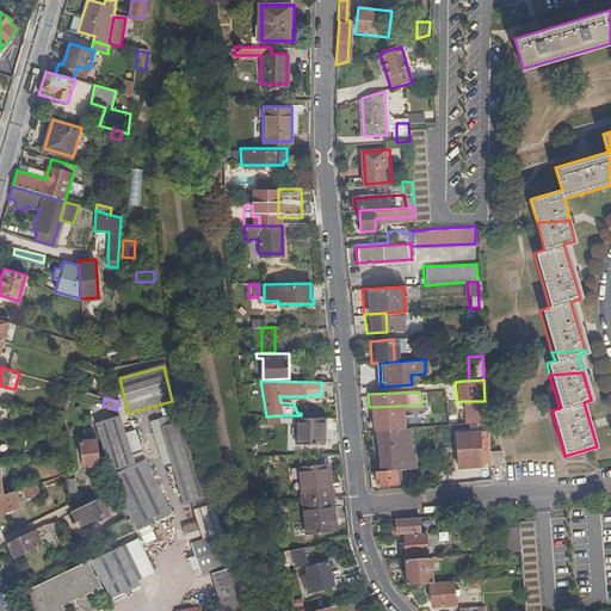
[(486,423),(485,401),(462,401),(463,424),(468,423),(477,421),(486,423)]
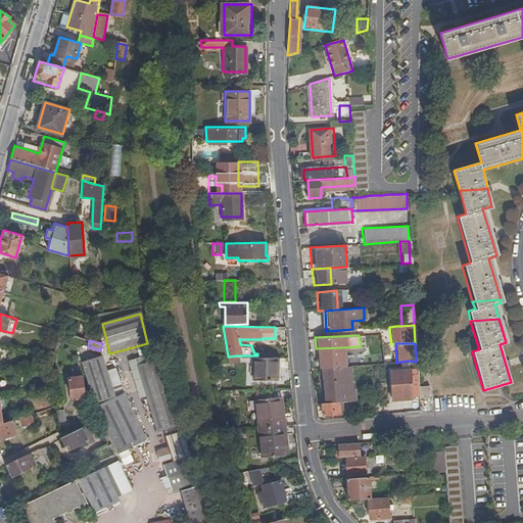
[(341,347),(316,348),(318,368),(323,368),(343,366),(341,347)]
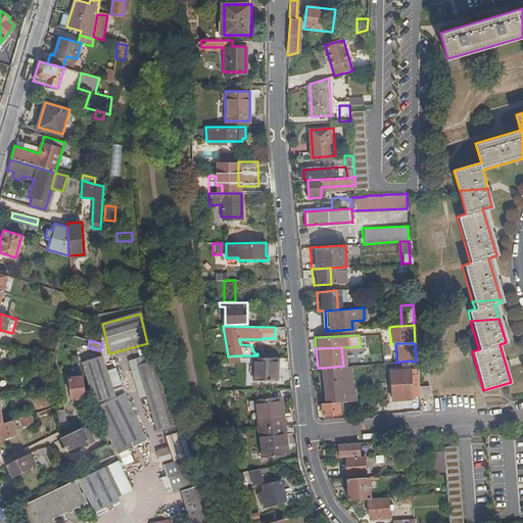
[(95,402),(114,396),(102,355),(83,362),(95,402)]
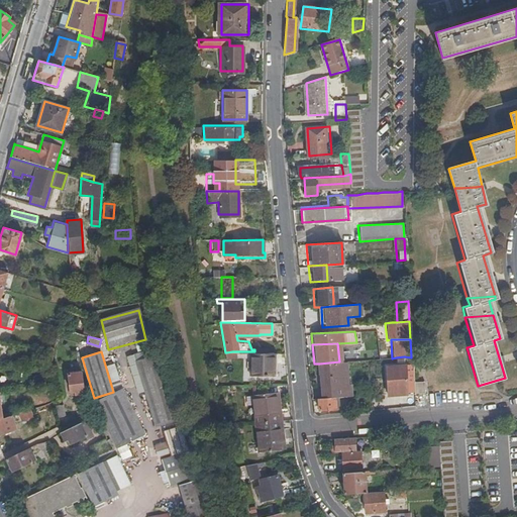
[(254,351),(251,351),(251,376),(275,376),(275,369),(272,369),(272,352),(254,351)]
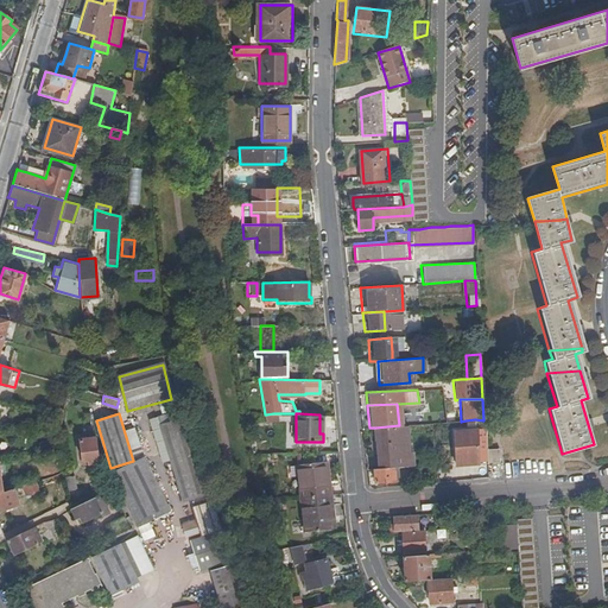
[(204,498),(179,419),(158,426),(184,504),(204,498)]
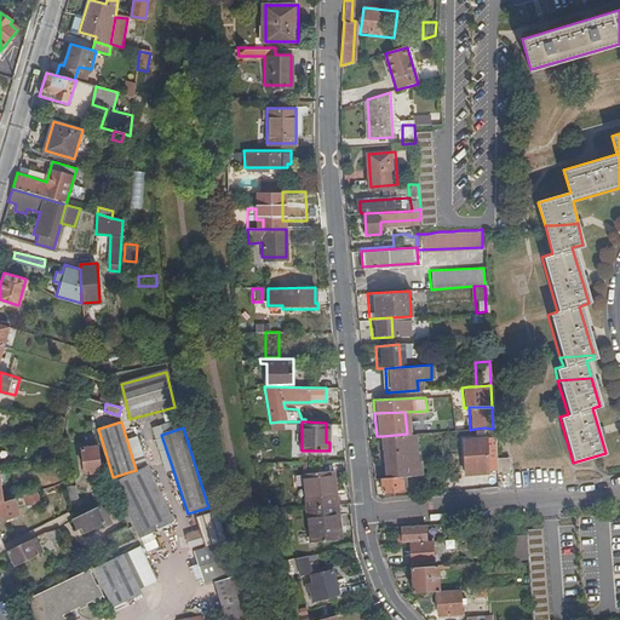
[(407,434),(383,436),(385,478),(406,476),(419,475),(418,463),(412,464),(409,434),(407,434)]
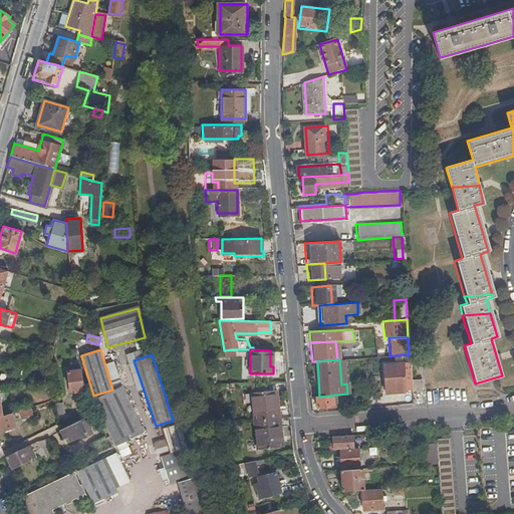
[(383,392),(411,390),(411,379),(410,363),(382,366),(383,392)]
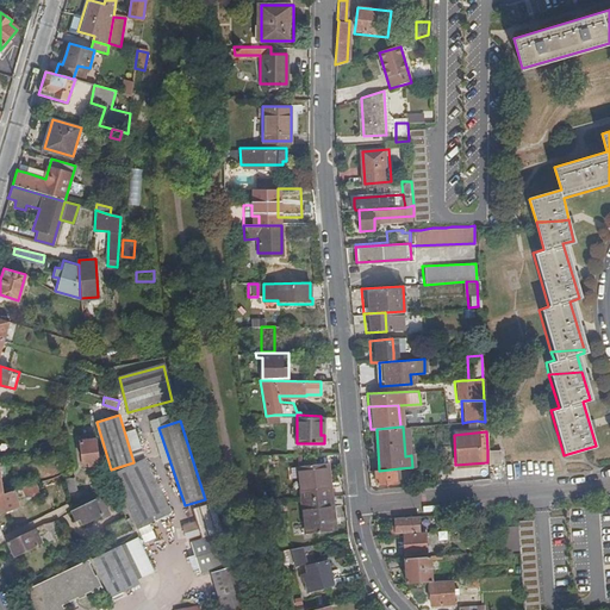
[(87,466),(98,464),(94,439),(76,441),(80,461),(87,460),(87,466)]
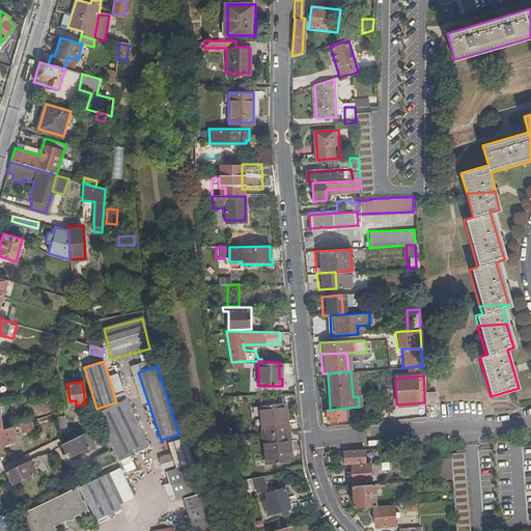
[(424,392),(424,402),(435,402),(434,391),(424,392)]
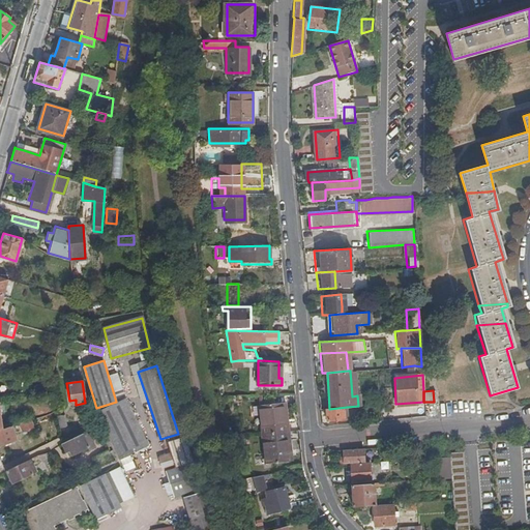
[(146,448),(124,400),(97,412),(119,460),(146,448)]
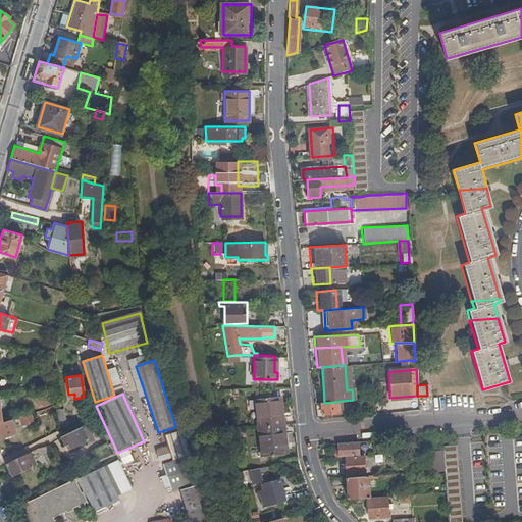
[(256,427),(281,424),(280,412),(277,412),(275,396),(253,398),(256,427)]
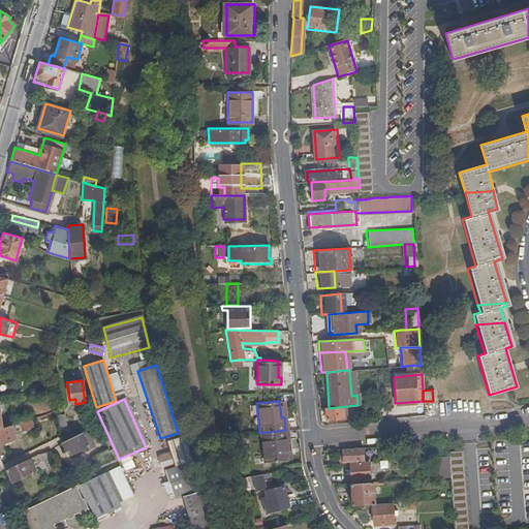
[(324,408),(322,408),(323,421),(346,418),(346,406),(329,408),(324,408)]
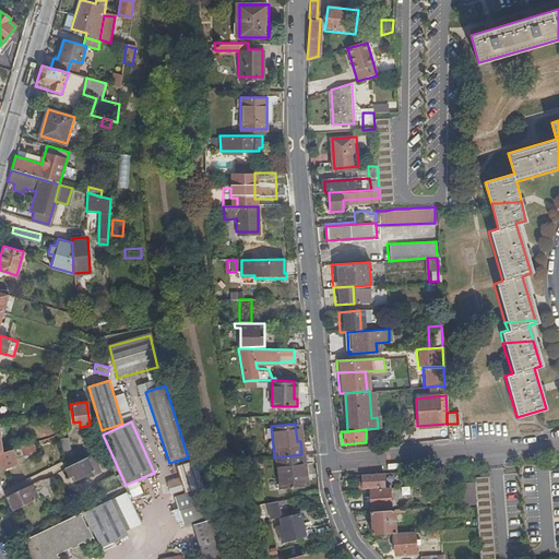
[(34,451),(30,441),(19,444),(22,454),(34,451)]
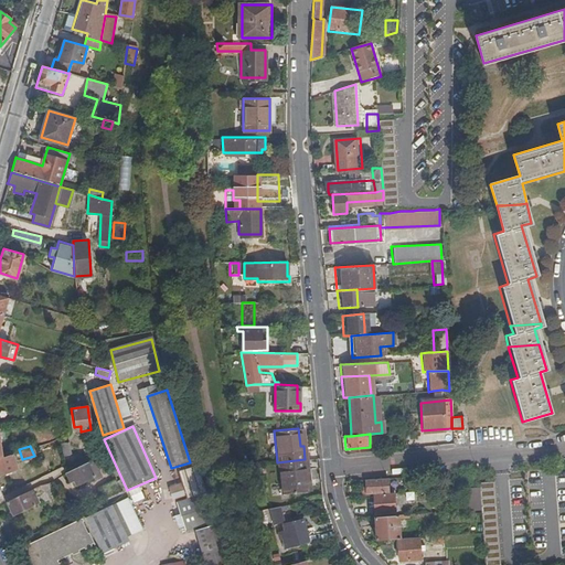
[(0,473),(17,468),(11,452),(1,456),(0,456),(0,473)]
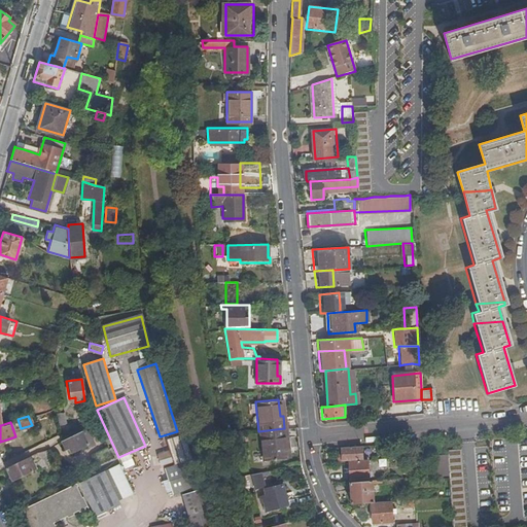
[(85,428),(61,440),(65,449),(69,447),(72,452),(88,445),(89,448),(95,446),(88,429),(85,428)]
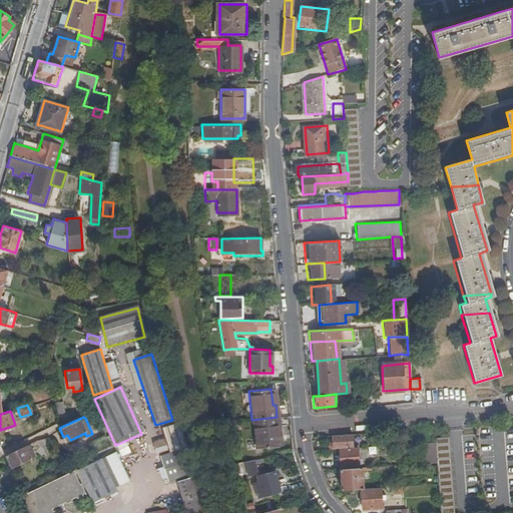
[(278,429),(277,417),(251,420),(254,448),(277,446),(276,429),(278,429)]
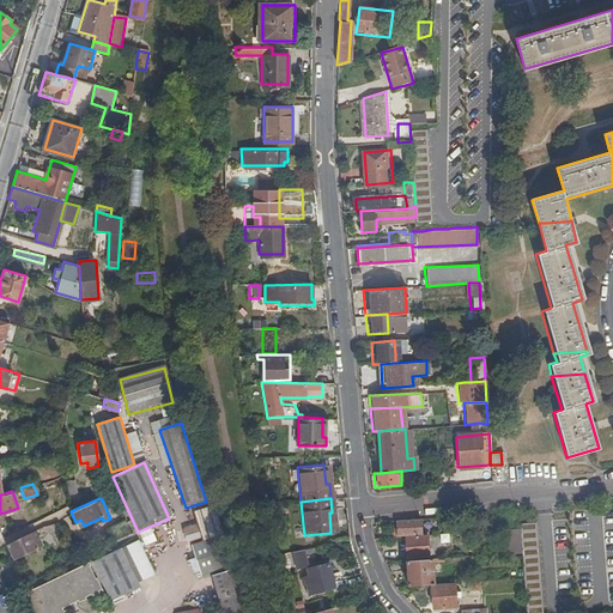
[(222,533),(212,504),(190,511),(194,525),(199,539),(222,533)]
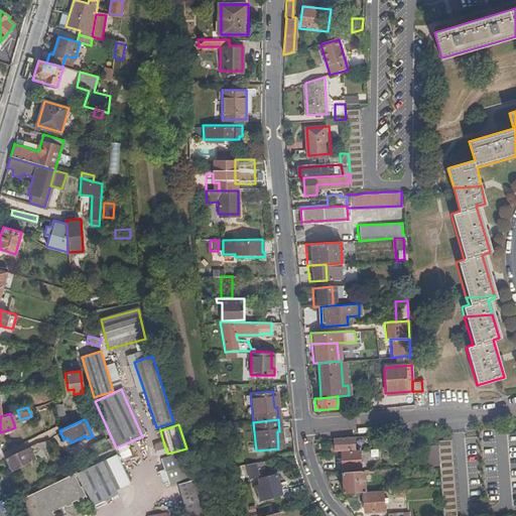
[(109,448),(103,436),(89,443),(95,456),(109,448)]
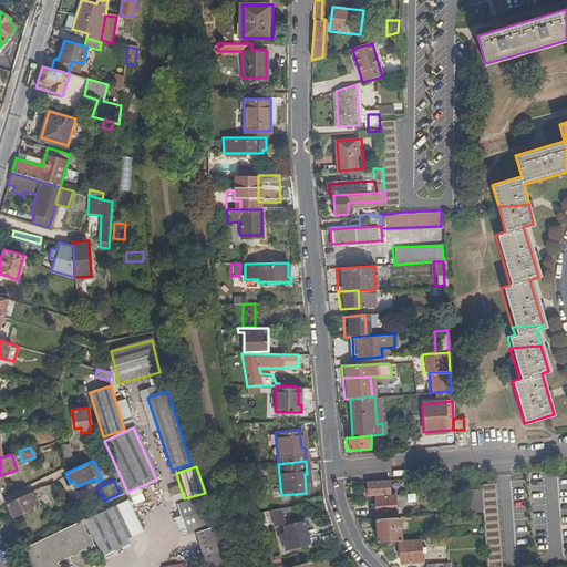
[(389,495),(387,480),(366,482),(367,496),(374,496),(389,495)]
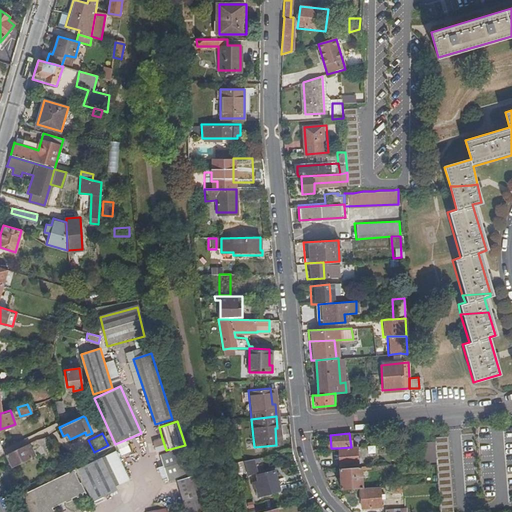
[(166,450),(162,438),(153,441),(156,453),(166,450)]
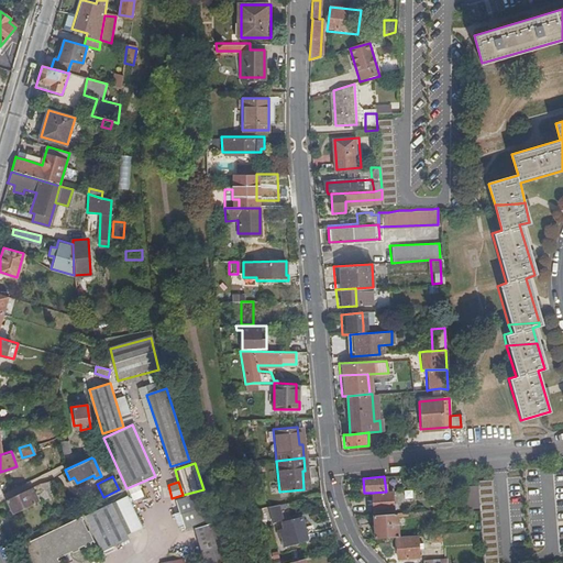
[(40,500),(32,485),(28,488),(34,504),(40,500)]
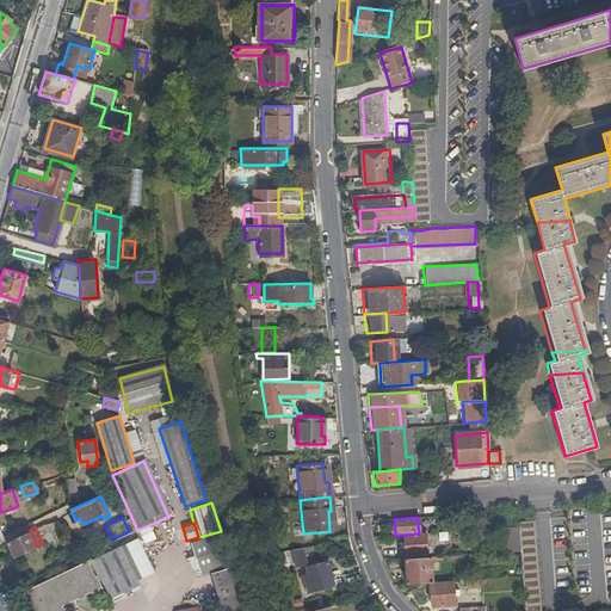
[(518,550),(517,526),(507,528),(507,550),(518,550)]
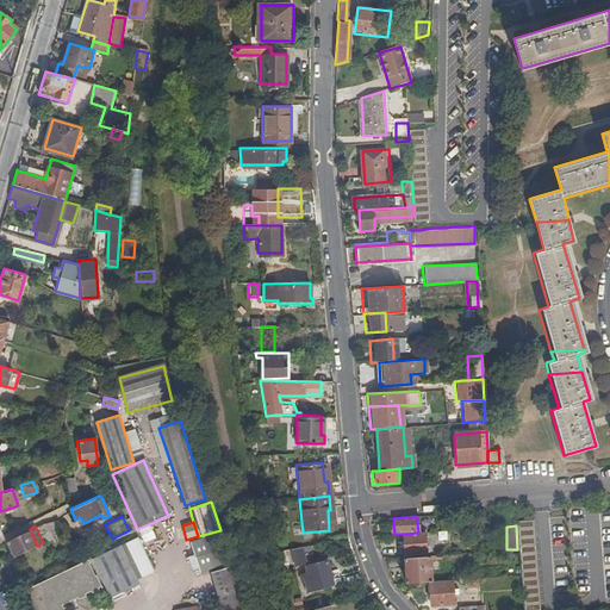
[(30,529),(6,540),(14,556),(37,546),(30,529)]
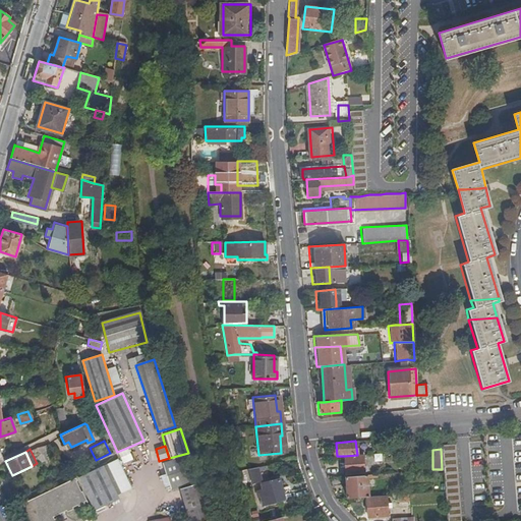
[(198,480),(189,454),(161,463),(164,475),(167,484),(169,489),(198,480)]
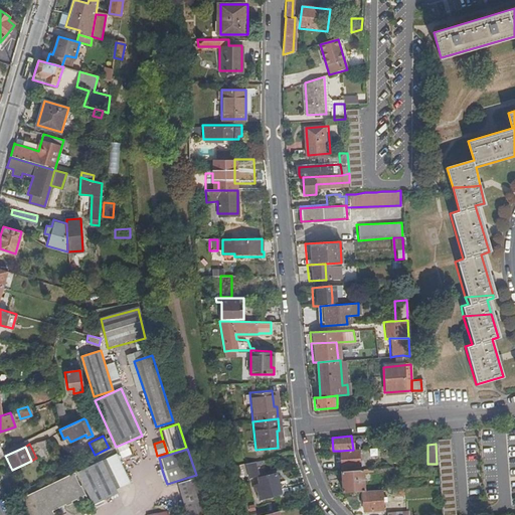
[(357,450),(353,450),(340,451),(341,468),(358,467),(357,450)]
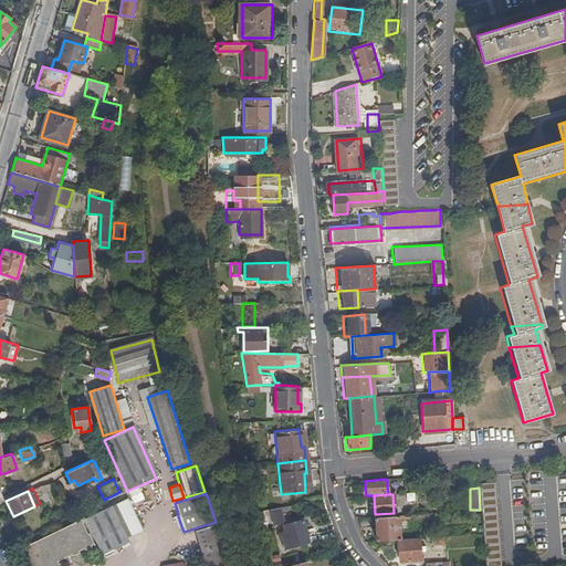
[(129,536),(144,530),(129,498),(114,505),(129,536)]
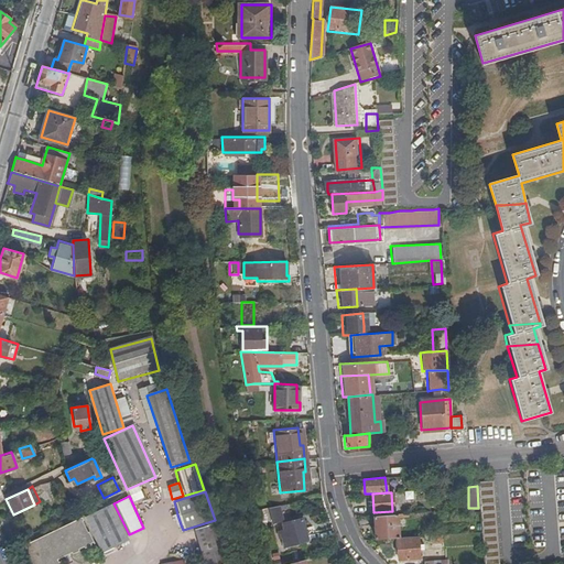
[(285,518),(283,509),(289,508),(288,502),(278,505),(268,506),(272,521),(285,518)]
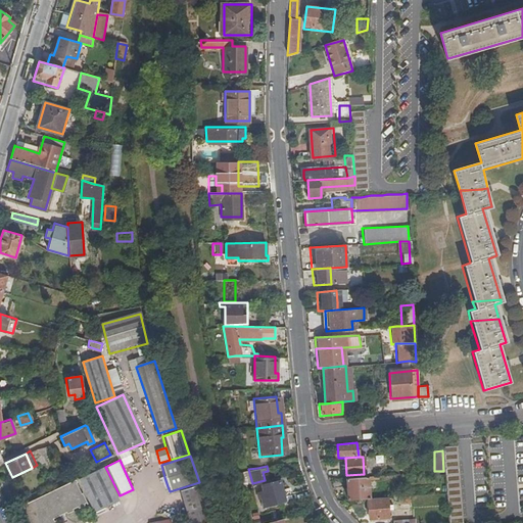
[(121,500),(105,467),(80,479),(95,512),(121,500)]
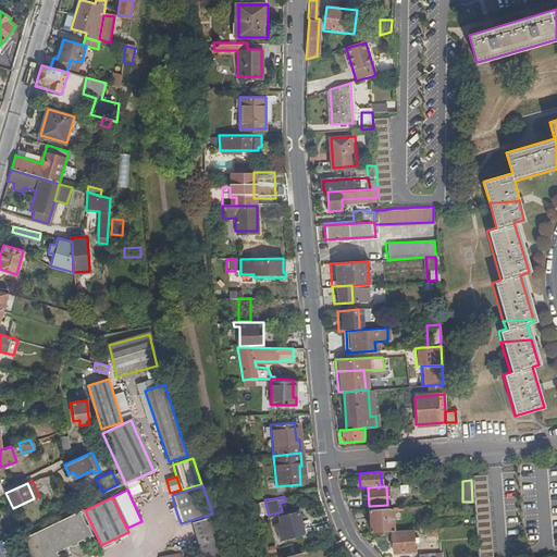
[(394,507),(369,508),(371,532),(395,530),(394,510),(394,507)]
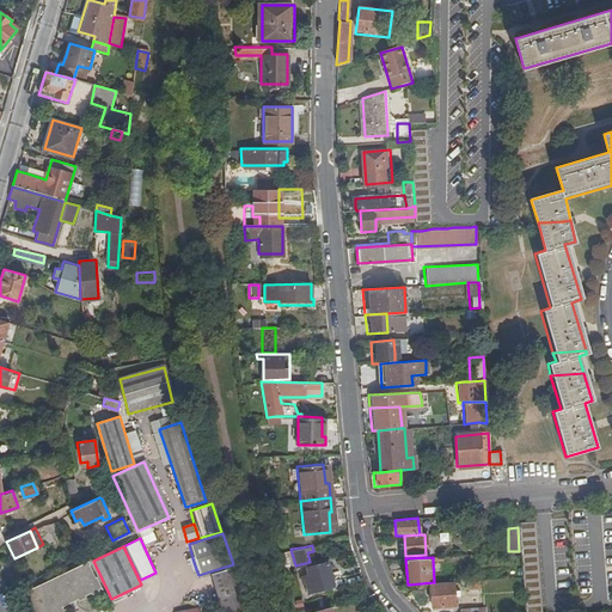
[(103,587),(97,576),(96,576),(90,564),(91,564),(90,561),(24,592),(25,595),(23,597),(26,603),(29,601),(31,607),(29,609),(30,611),(67,611),(66,607),(63,609),(62,605),(80,598),(81,600),(87,597),(86,593),(92,591),(93,594),(101,591),(99,588),(103,587)]
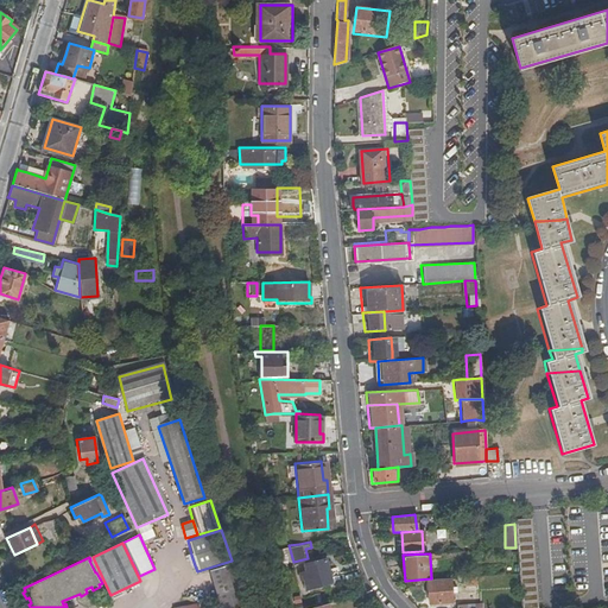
[(311,589),(333,583),(327,558),(305,563),(311,589)]
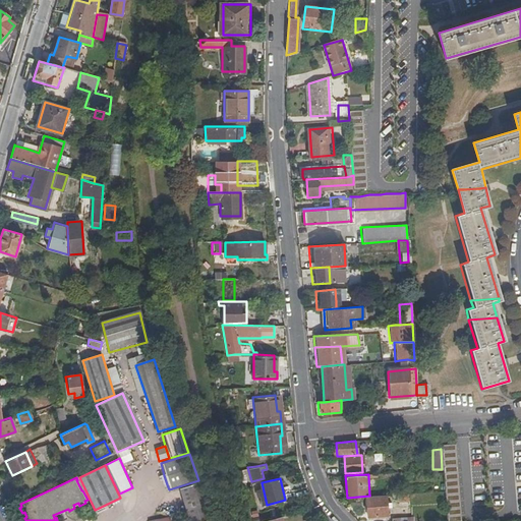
[(206,520),(211,520),(199,482),(177,489),(187,520),(206,520)]
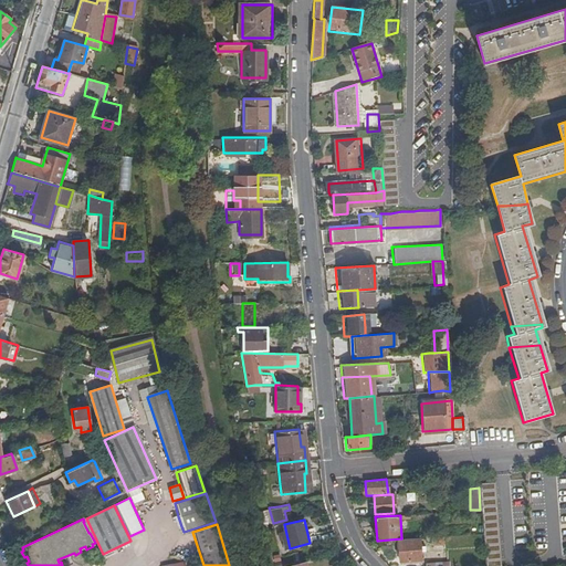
[(417,540),(397,542),(398,562),(419,562),(417,540)]
